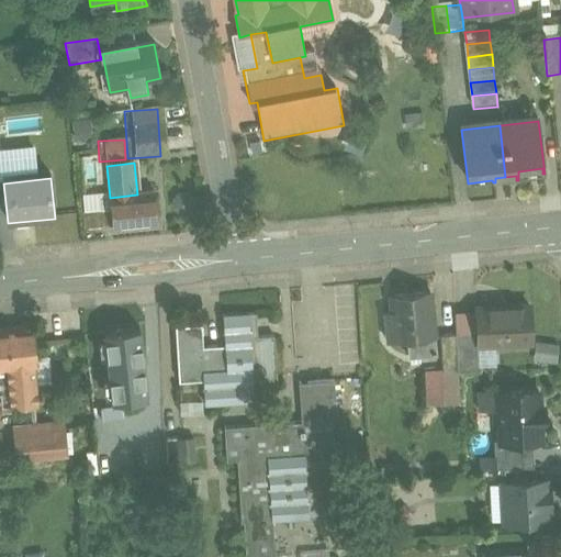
[(137,195),(110,198),(114,233),(157,229),(154,193),(137,195)]
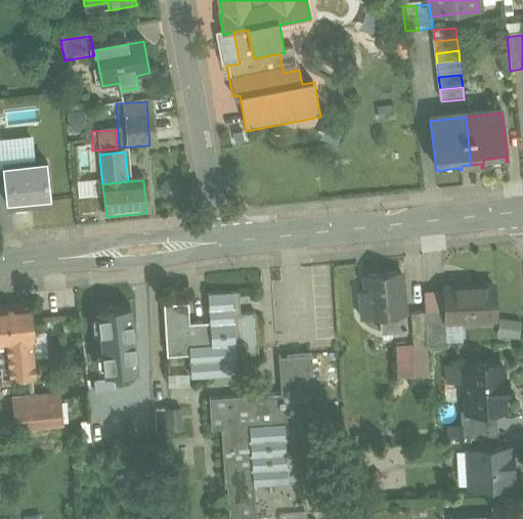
[(401,274),(363,278),(365,294),(358,295),(361,321),(381,319),(406,316),(401,274)]
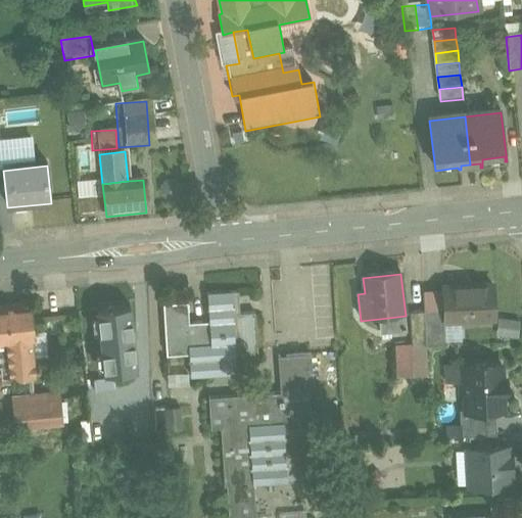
[(492,288),(443,290),(444,312),(445,323),(446,323),(461,322),(465,329),(475,328),(479,322),(493,321),(492,288)]
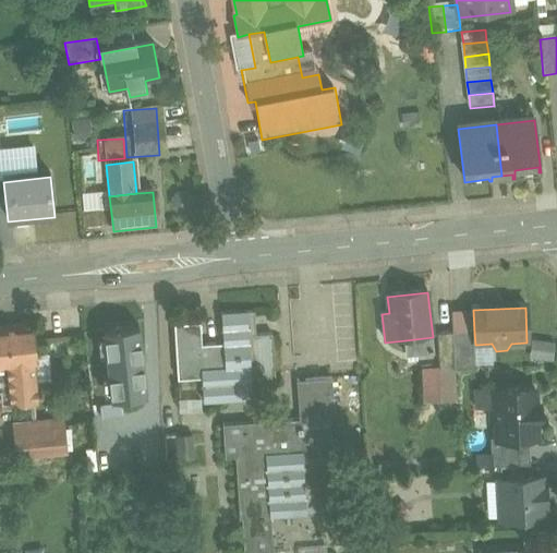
[(249,314),(221,316),(223,346),(226,372),(227,372),(250,371),(252,392),(254,392),(277,389),(273,337),(250,338),(249,314)]
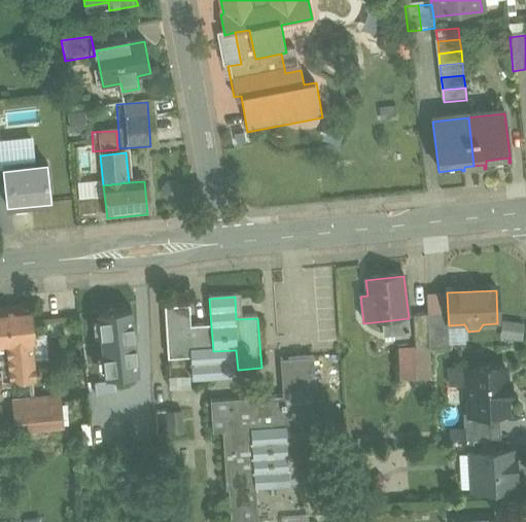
[(136,304),(103,307),(107,343),(140,340),(136,304)]
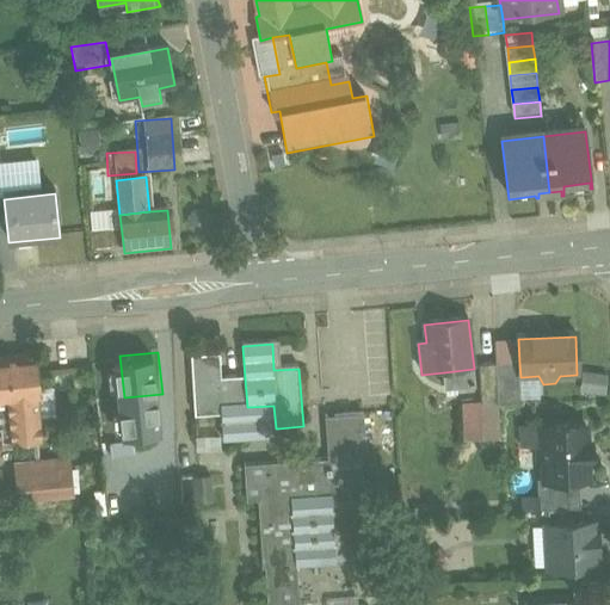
[(36,358),(0,362),(0,406),(7,405),(12,445),(42,442),(37,401),(39,401),(36,358)]
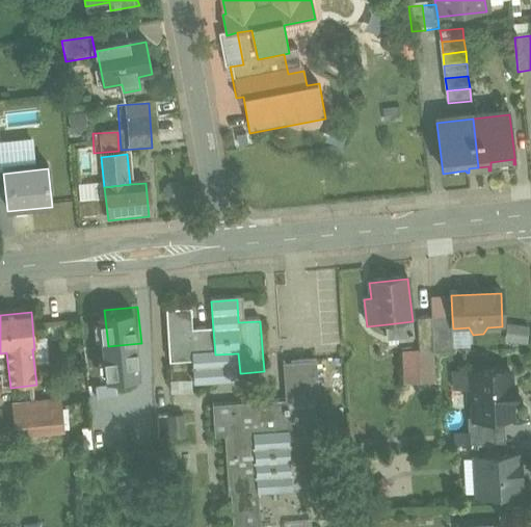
[(193,332),(190,312),(166,313),(170,365),(192,363),(194,386),(219,384),(216,354),(215,354),(213,330),(193,332)]
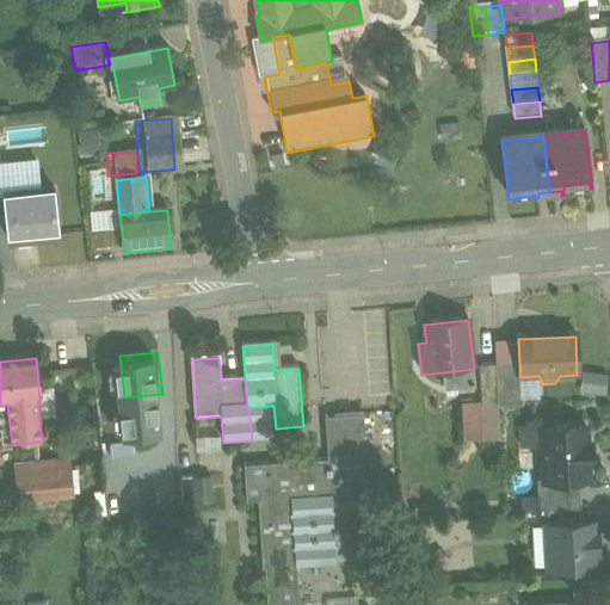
[(519,364),(495,366),(498,403),(498,405),(498,409),(523,408),(522,377),(521,377),(519,364)]
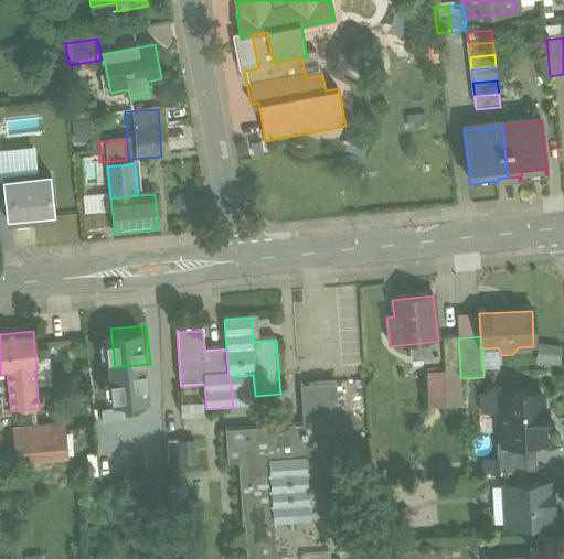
[(460,373),(458,339),(443,339),(445,375),(460,373)]
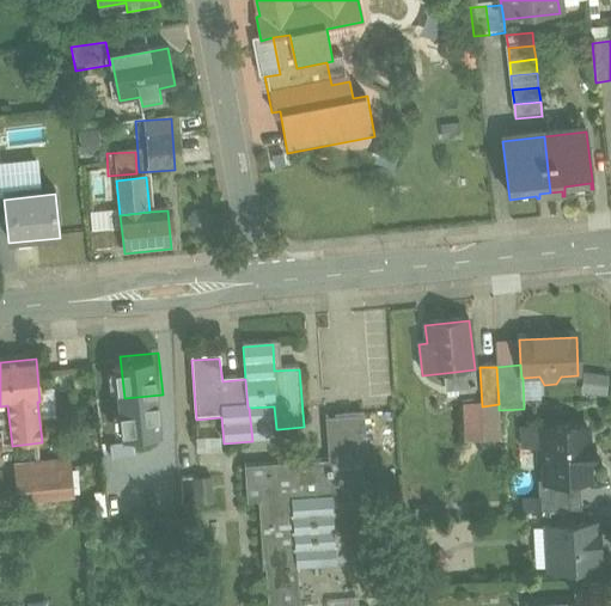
[(475,369),(445,373),(447,392),(476,389),(475,369)]
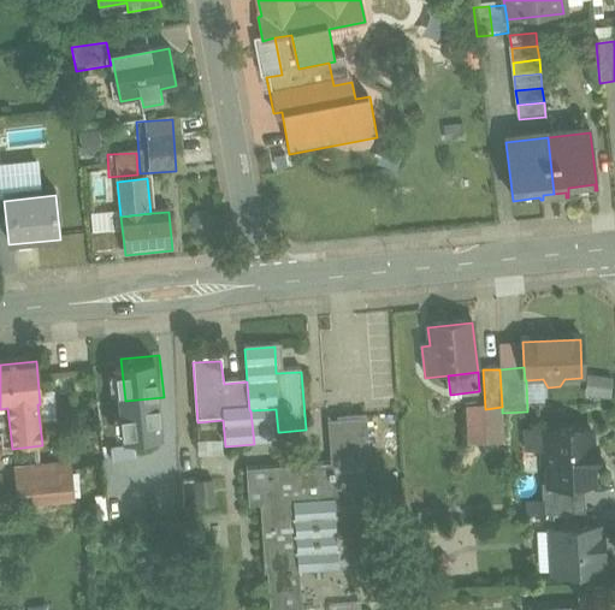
[(579,400),(604,401),(604,380),(580,379),(579,400)]
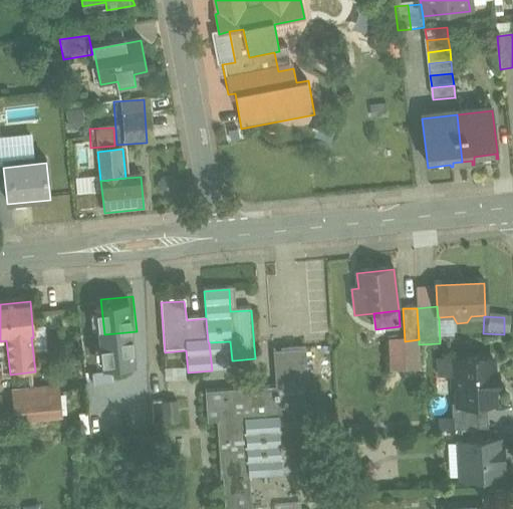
[(139,351),(113,354),(115,368),(149,364),(148,337),(138,338),(139,351)]
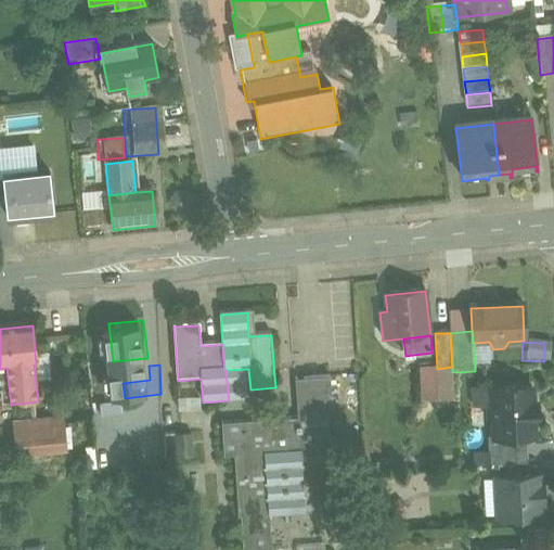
[(248,369),(226,370),(229,400),(252,398),(253,389),(250,389),(248,369)]
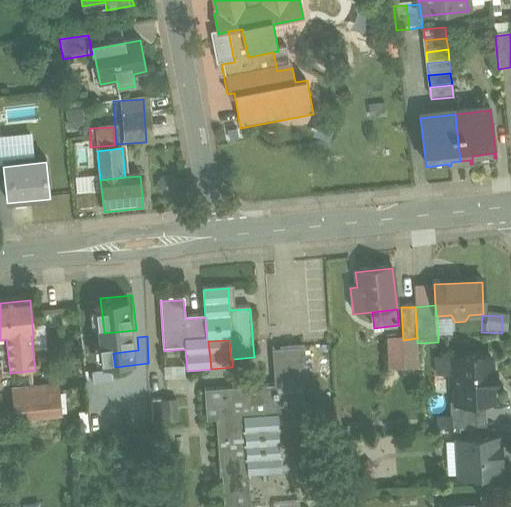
[(275,386),(205,392),(207,421),(216,421),(219,477),(221,477),(224,506),(250,506),(247,476),(308,471),(307,458),(309,458),(308,454),(307,454),(303,379),(307,379),(306,349),(273,351),(275,386)]
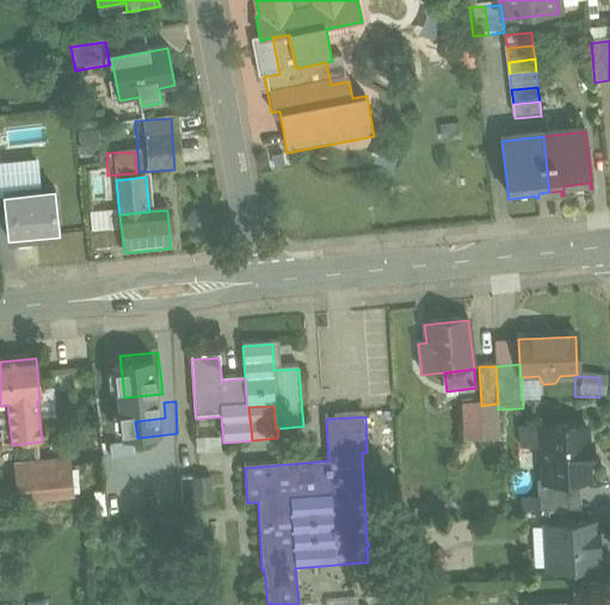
[(585,428),(542,431),(543,446),(536,450),(537,463),(543,467),(544,482),(544,483),(579,482),(587,481),(586,464),(591,464),(591,445),(586,445),(585,428)]
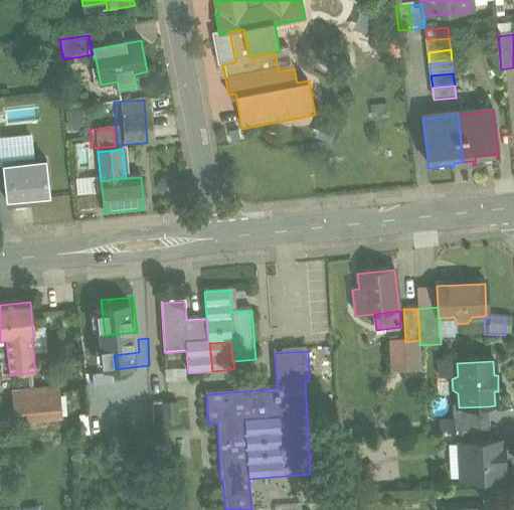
[(82,376),(83,386),(108,385),(107,374),(82,376)]
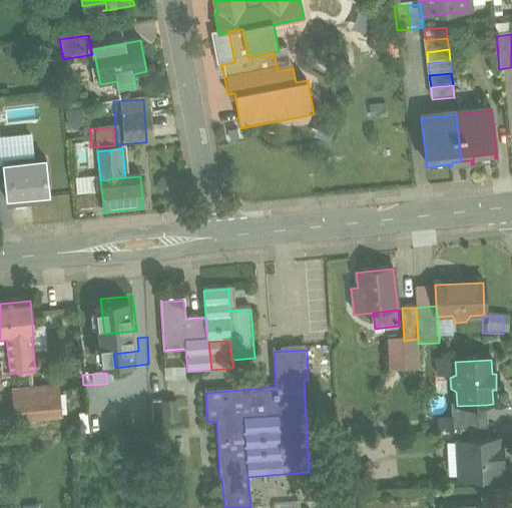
[(59,389),(11,393),(14,424),(62,419),(59,389)]
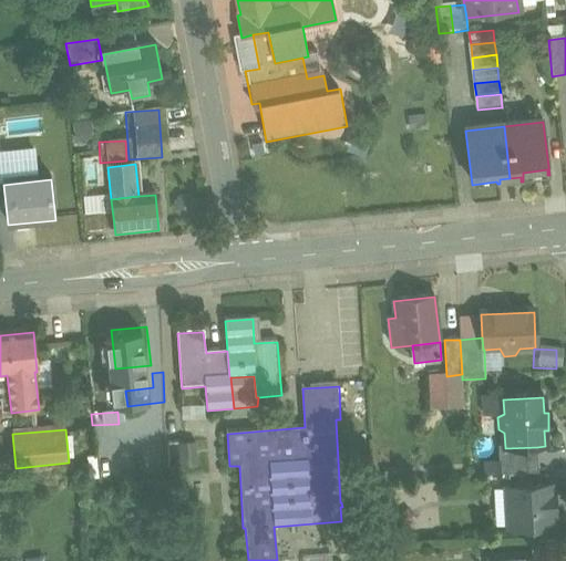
[(181,446),(168,447),(170,471),(183,470),(181,446)]
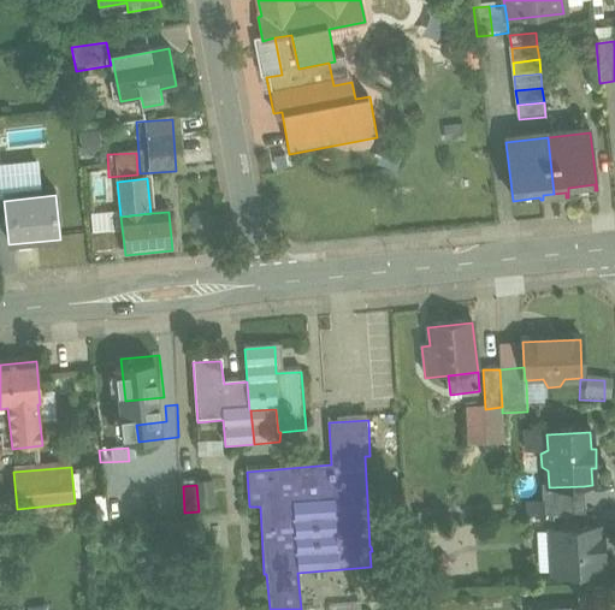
[(585,516),(584,486),(549,487),(549,486),(542,486),(543,519),(566,517),(585,516)]
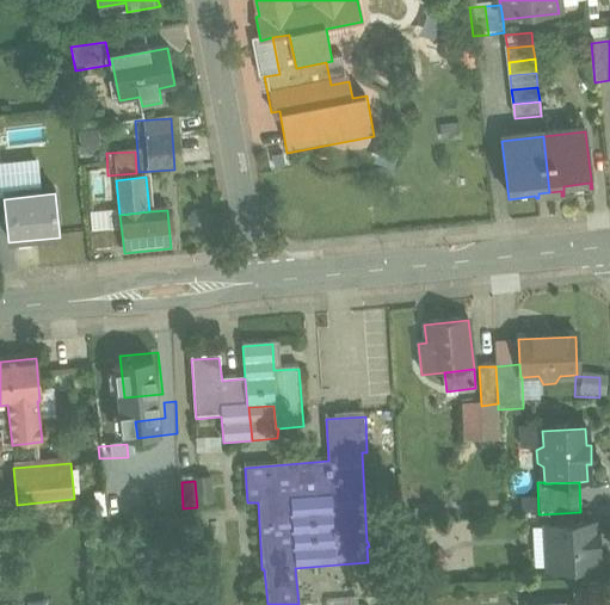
[(561,513),(547,514),(548,528),(562,528),(561,513)]
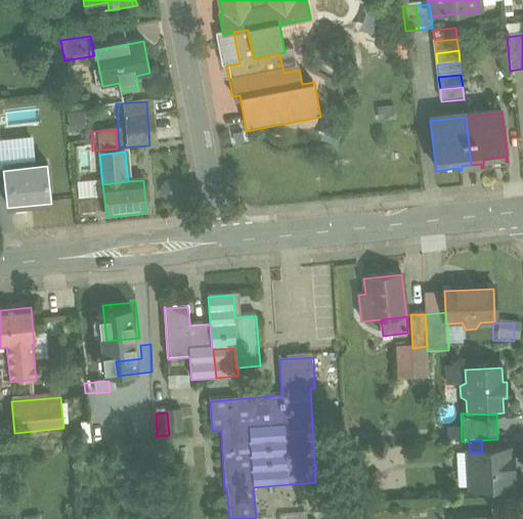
[(470,452),(469,452),(470,472),(476,477),(477,490),(512,488),(511,474),(513,474),(512,461),(510,461),(510,450),(482,452),(470,452)]
